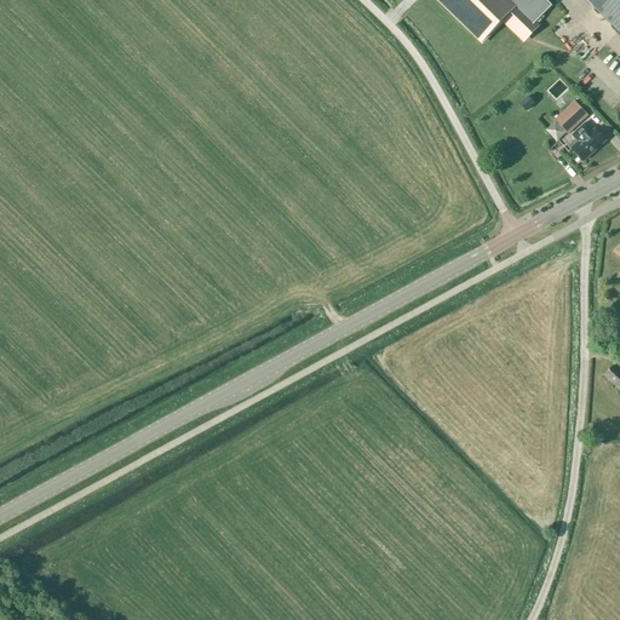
[(551,6),(544,0),(438,0),(482,42),(507,16),(527,35),(537,26),(534,23),(551,6)]
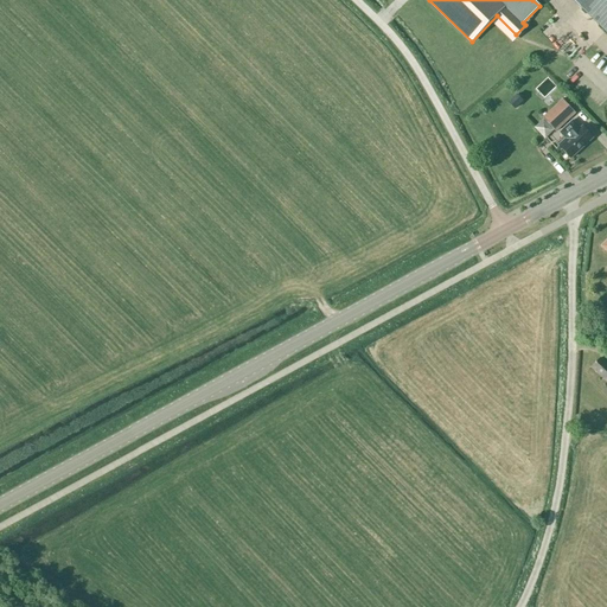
[(606,0),(573,0),(606,32),(606,0)]
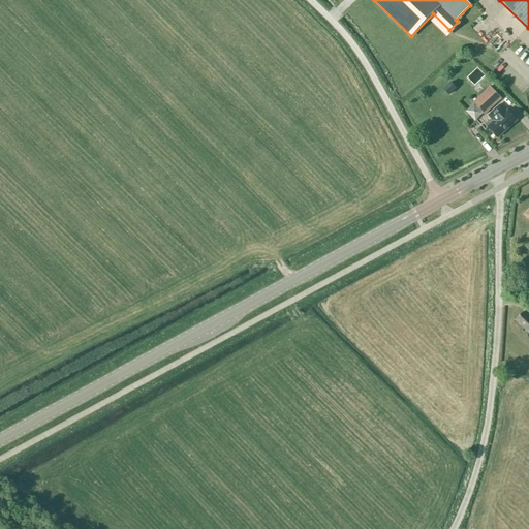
[(476,26),(471,29),(475,36),(480,33),(476,26)]
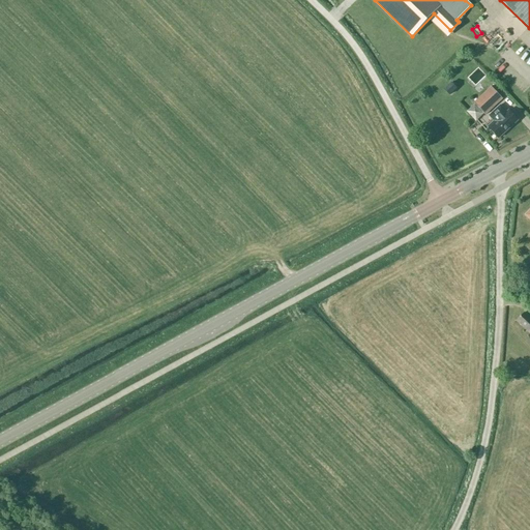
[(476,72),(468,76),(471,85),(480,82),(476,72)]
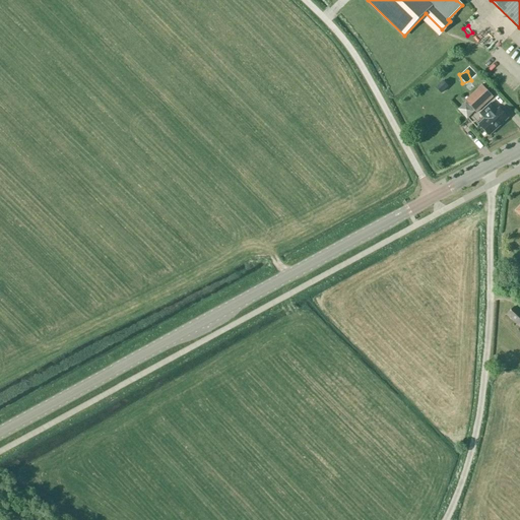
[(436,88),(441,93),(448,86),(443,81),(436,88)]
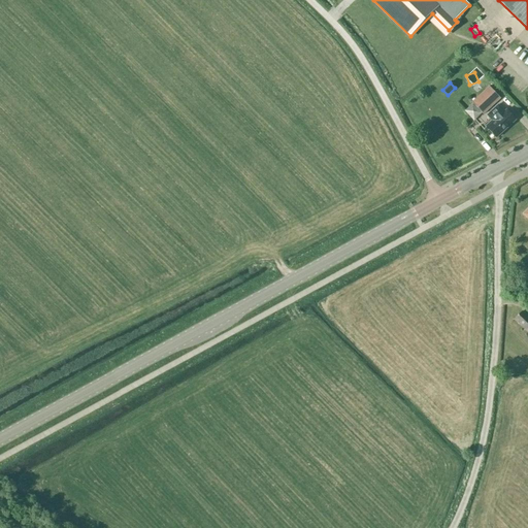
[(484,114),(500,98),(489,87),(472,102),(484,114)]
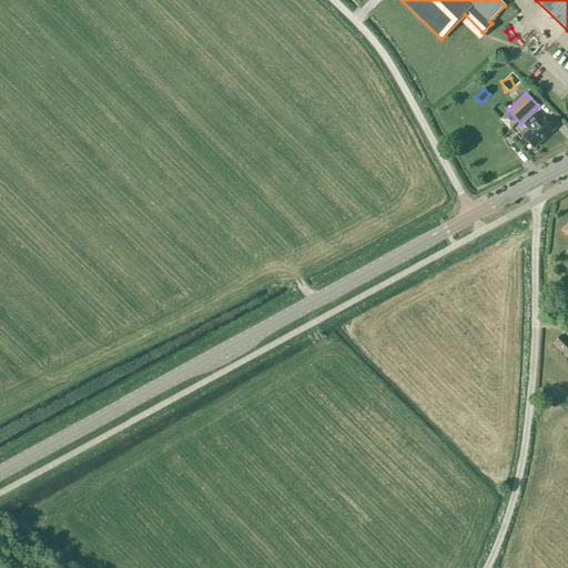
[(524,124),(529,130),(523,137),(534,149),(555,129),(545,118),(543,120),(536,112),(524,124)]
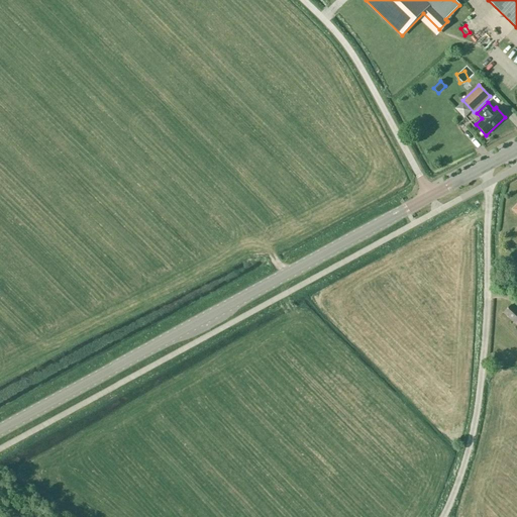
[(516,325),(516,310),(511,305),(504,313),(516,325)]
